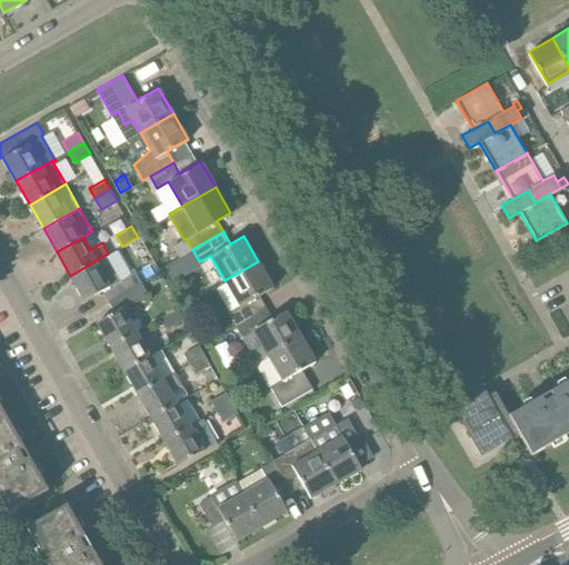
[(109,299),(141,281),(148,277),(145,270),(138,275),(135,269),(119,278),(106,255),(70,276),(83,299),(102,289),(109,299)]
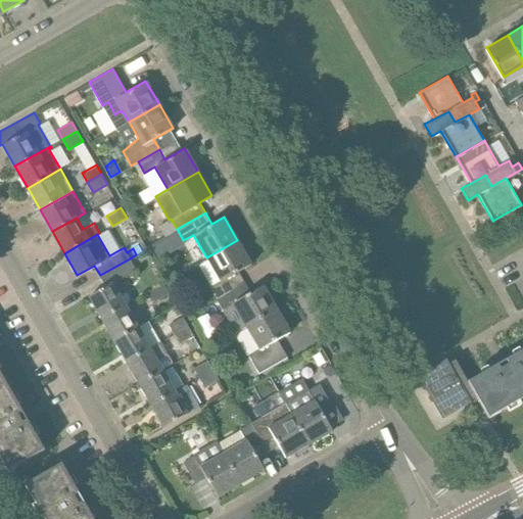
[(216,297),(243,281),(238,271),(250,264),(237,240),(206,257),(220,281),(209,286),(216,297)]
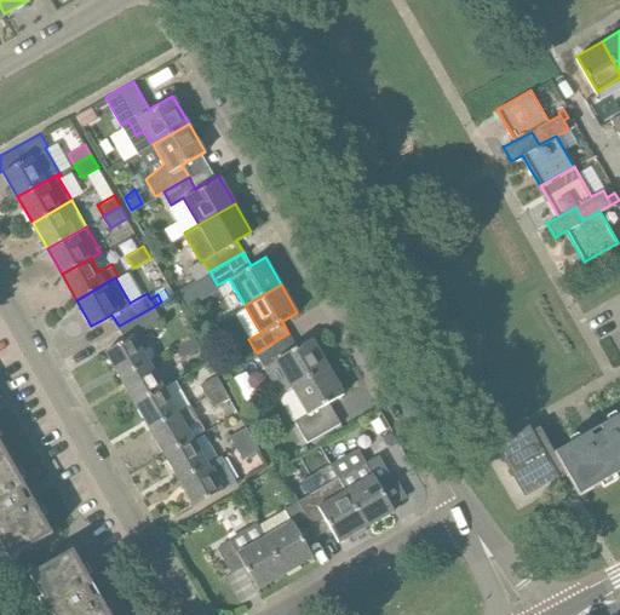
[(120,375),(149,358),(135,333),(161,319),(154,306),(119,326),(125,338),(105,350),(120,375)]
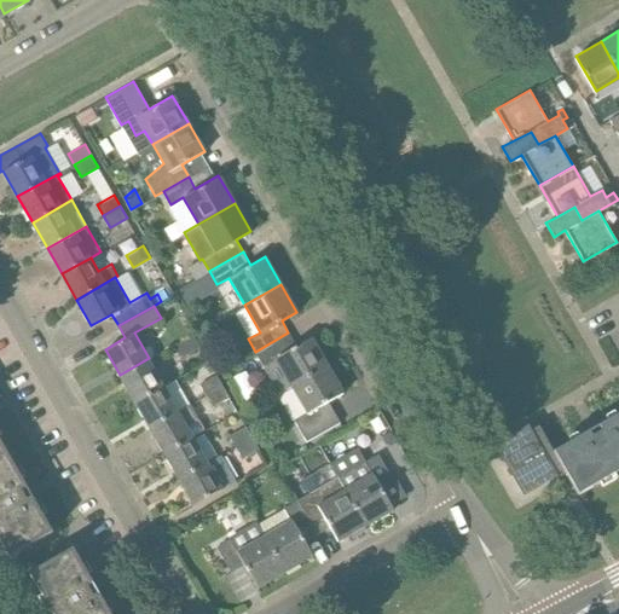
[(290,384),(327,364),(311,337),(295,346),(288,332),(255,352),(262,365),(275,358),(290,384)]
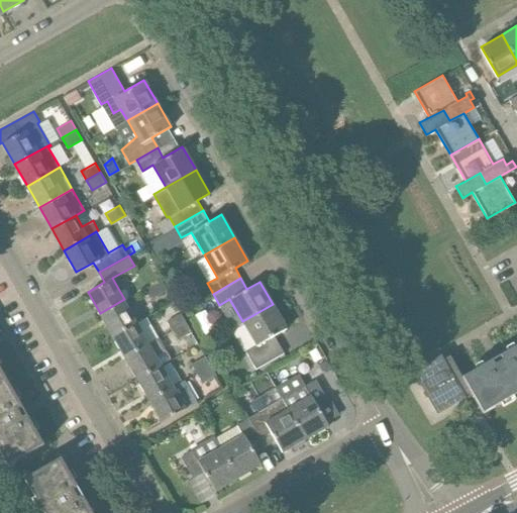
[(153,297),(167,289),(161,279),(147,287),(153,297)]
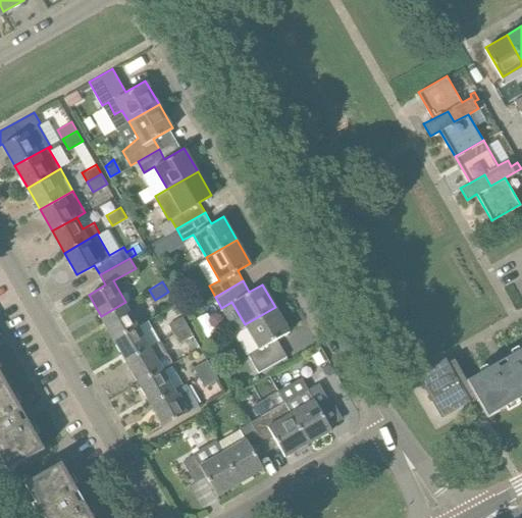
[(113,339),(138,324),(125,302),(101,316),(113,339)]
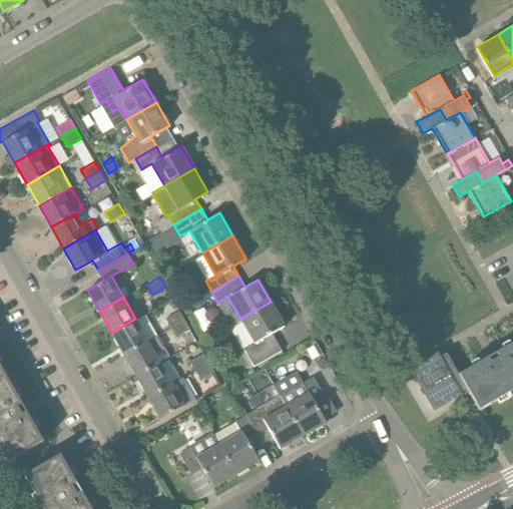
[(241,349),(251,366),(282,350),(272,332),(284,325),(271,302),(240,319),(253,342),(241,349)]
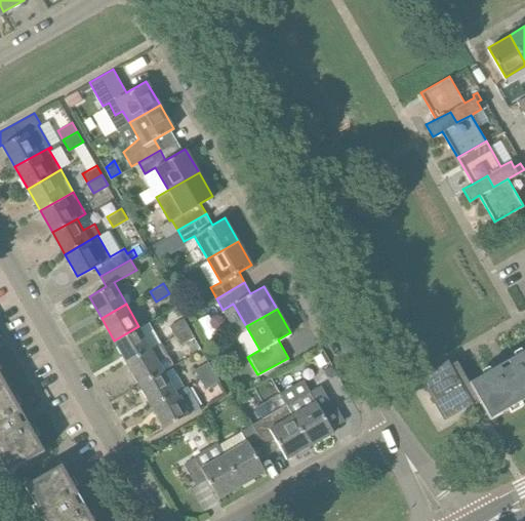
[(174,334),(189,326),(183,316),(168,324),(174,334)]
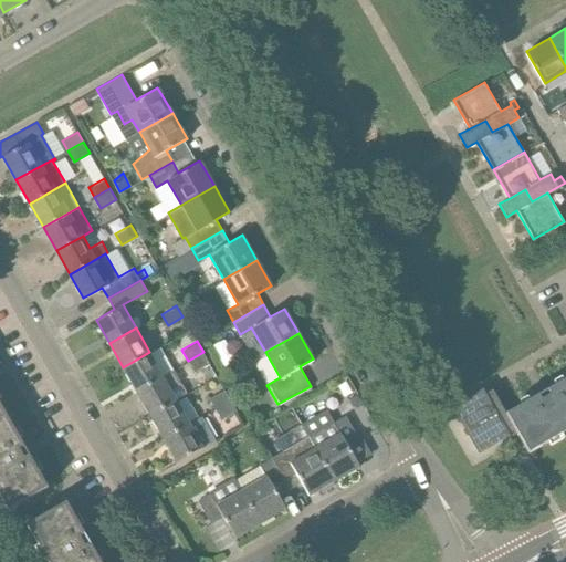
[(136,391),(163,375),(149,352),(123,367),(136,391)]
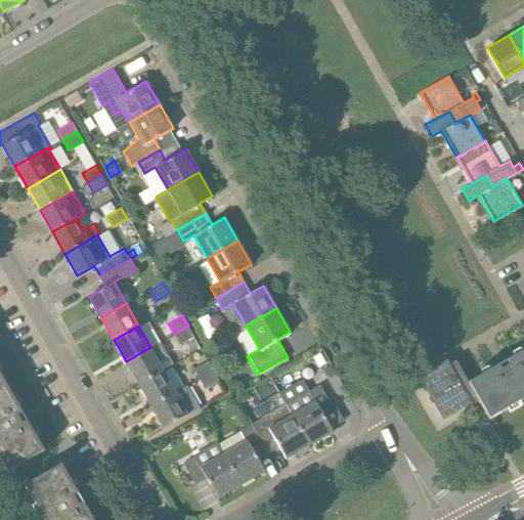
[(179,343),(193,335),(188,326),(174,334),(179,343)]
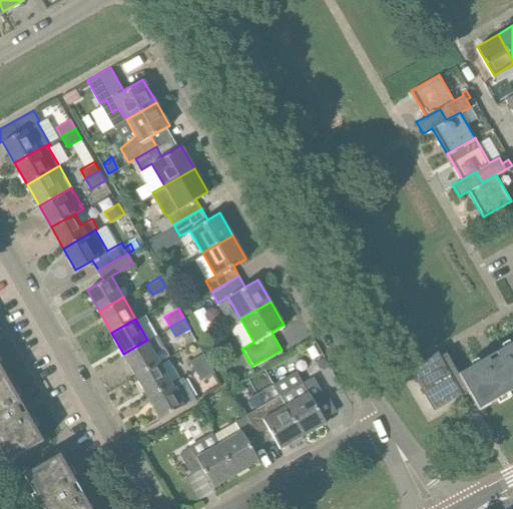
[(135,375),(159,362),(153,351),(163,345),(157,334),(147,340),(123,354),(135,375)]
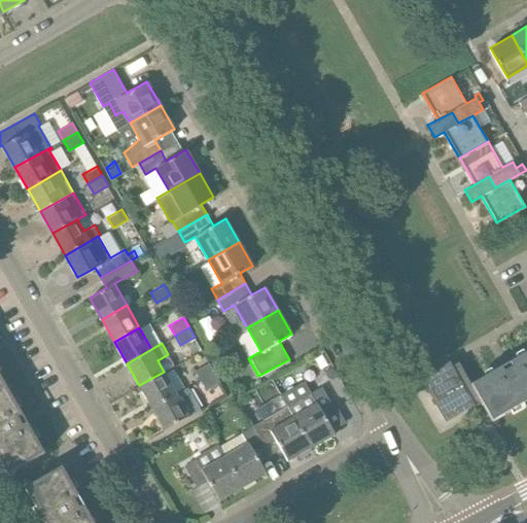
[(492,420),(526,399),(526,350),(470,383),(480,398),(492,420)]
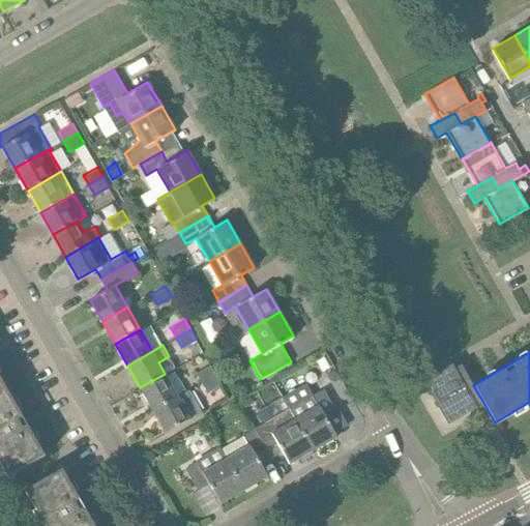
[(196,372),(201,381),(215,373),(210,363),(196,372)]
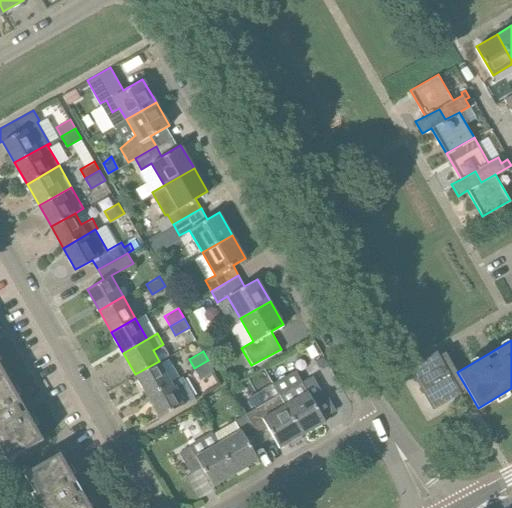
[(466,387),(457,372),(445,351),(439,355),(437,352),(410,368),(433,407),(466,387)]
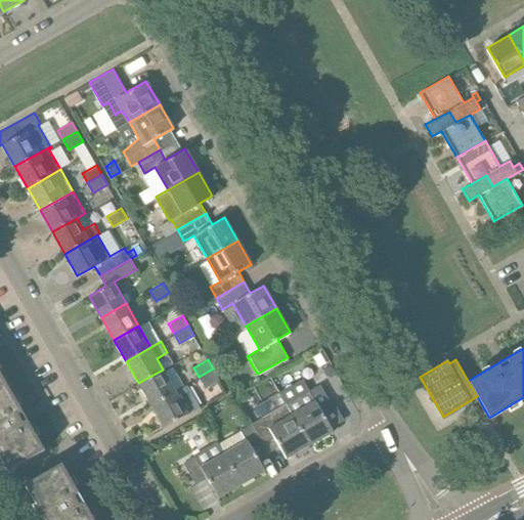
[(213,369),(199,377),(205,387),(219,379),(213,369)]
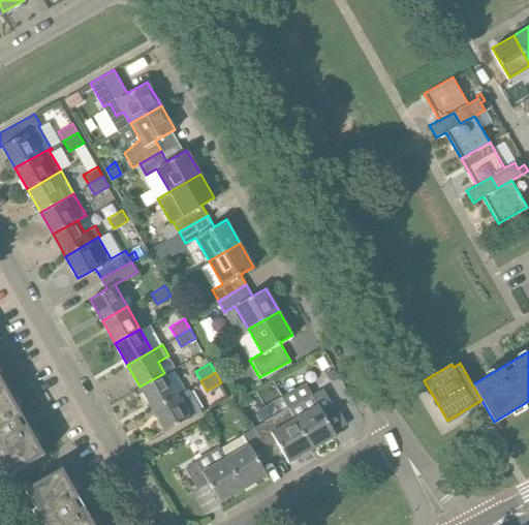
[(153,409),(187,389),(177,394),(164,373),(139,387),(153,409)]
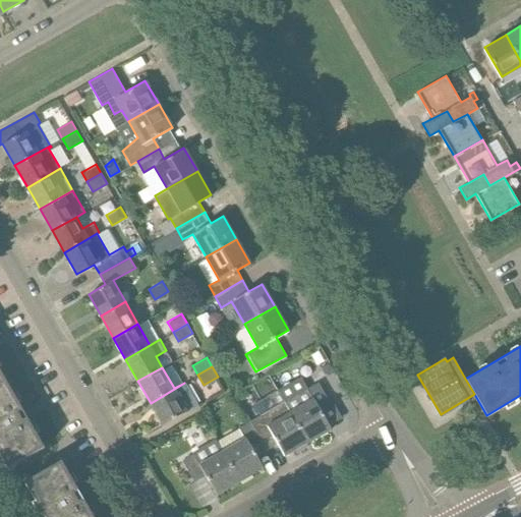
[(0,454),(7,468),(44,447),(5,380),(0,370),(0,454)]
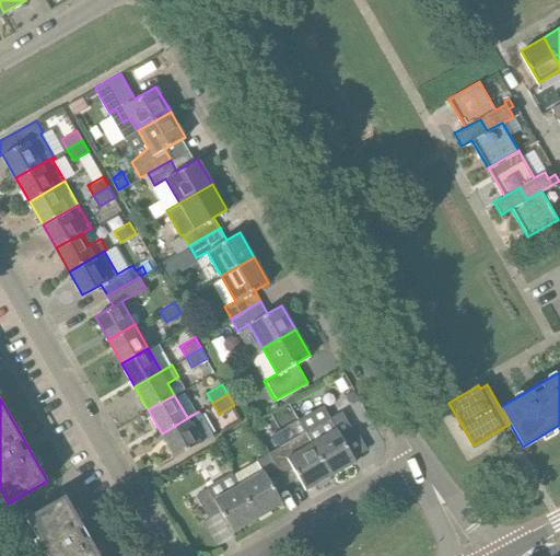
[(305,430),(330,474),(354,460),(343,439),(354,432),(341,409),(305,430)]
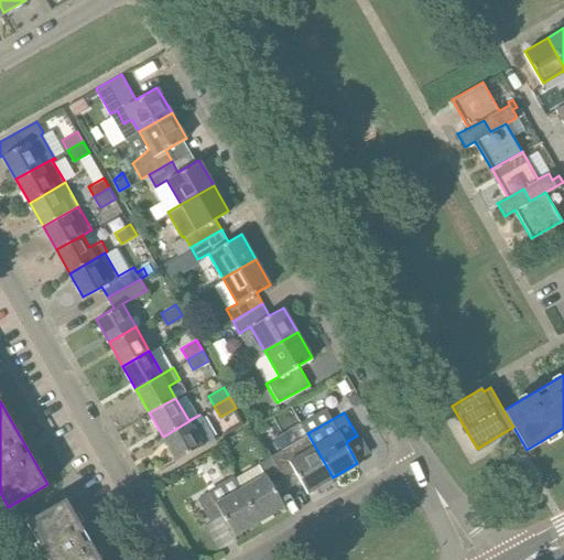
[(176,460),(203,445),(214,439),(199,415),(163,437),(176,460)]
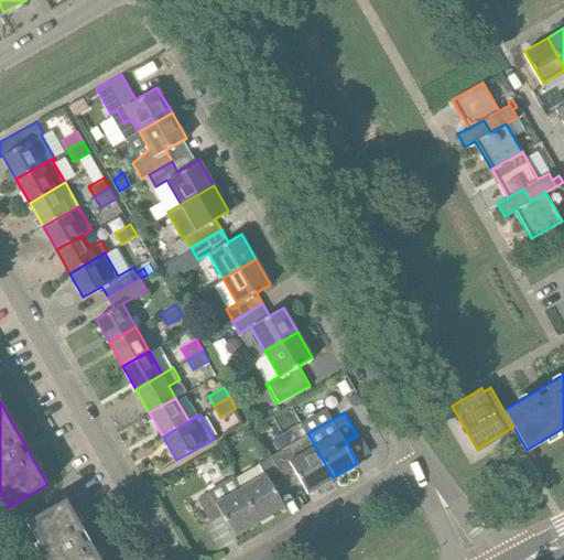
[(307,492),(333,477),(307,433),(271,455),(289,485),(300,478),(307,492)]
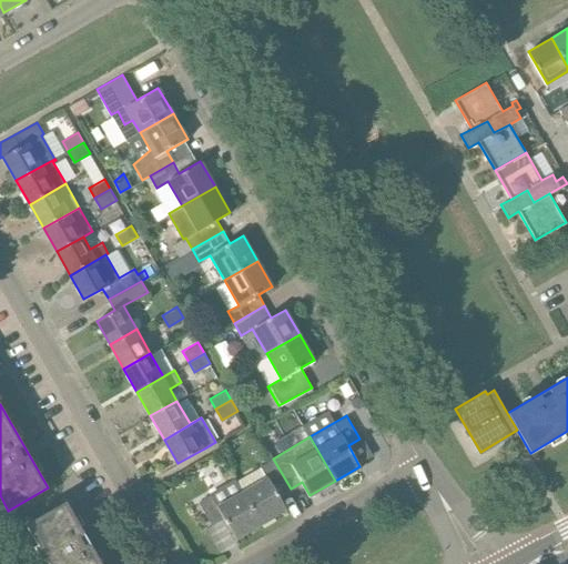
[(243,490),(261,523),(286,509),(279,495),(291,489),(273,459),(261,465),(266,475),(243,490)]
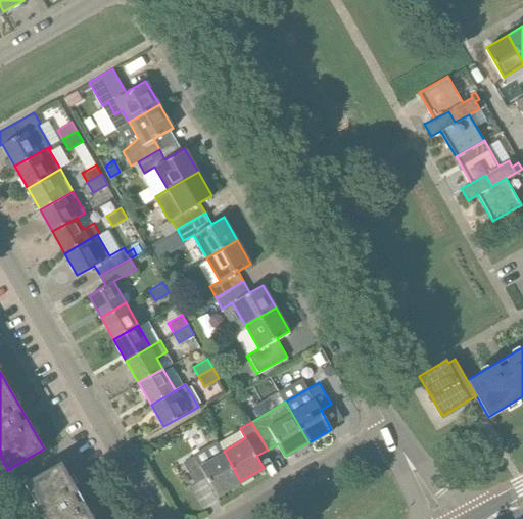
[(217,494),(240,481),(224,451),(199,464),(194,455),(183,461),(195,482),(206,476),(217,494)]
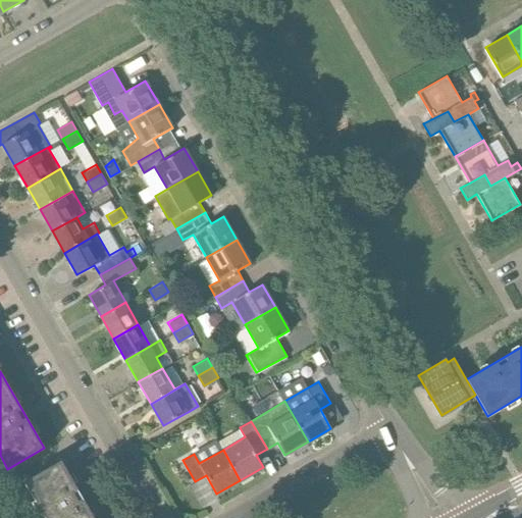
[(93,517),(61,461),(24,482),(45,517),(93,517)]
